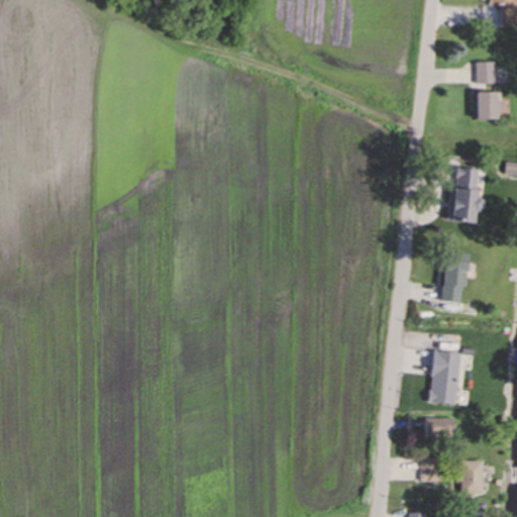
[(501,7),(501,27),(515,27),(515,0),(491,0),(492,7),(501,7)]
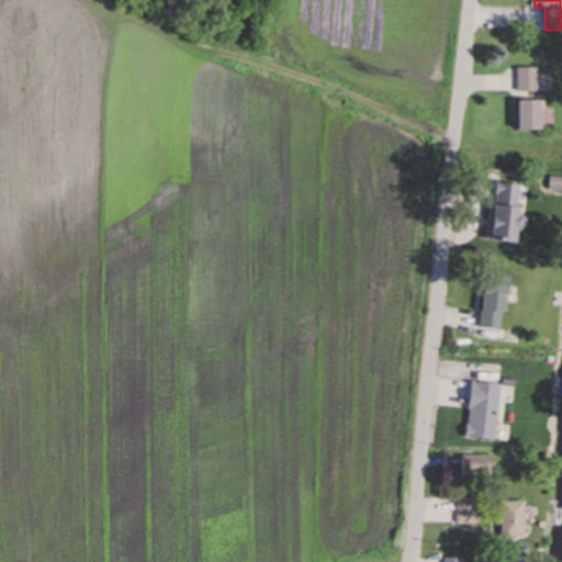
[(517,94),(539,94),(539,69),(517,69),(517,94)]
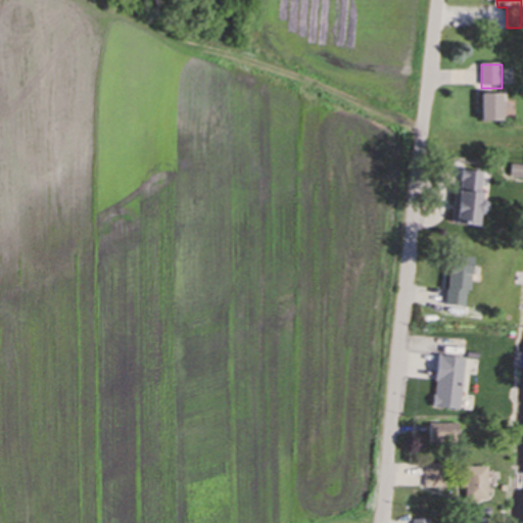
[(482,124),(505,124),(505,95),(482,95),(482,124)]
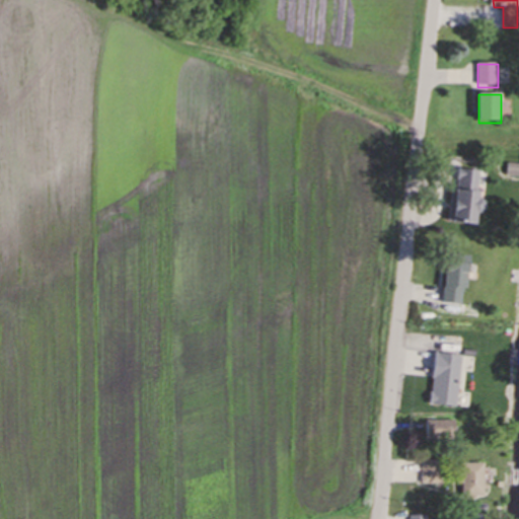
[(478,225),(482,171),(457,169),(455,224),(478,225)]
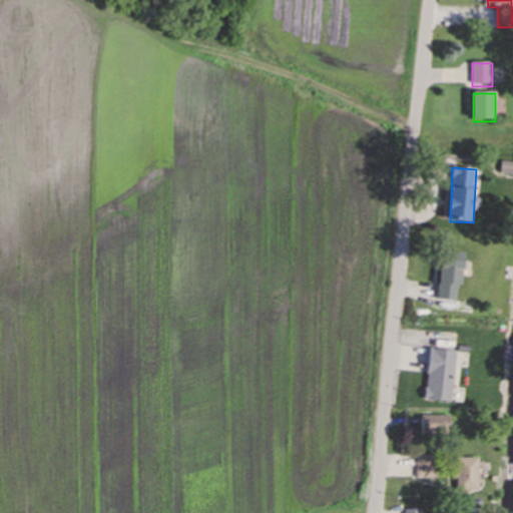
[(437,301),(459,304),(465,260),(443,257),(437,301)]
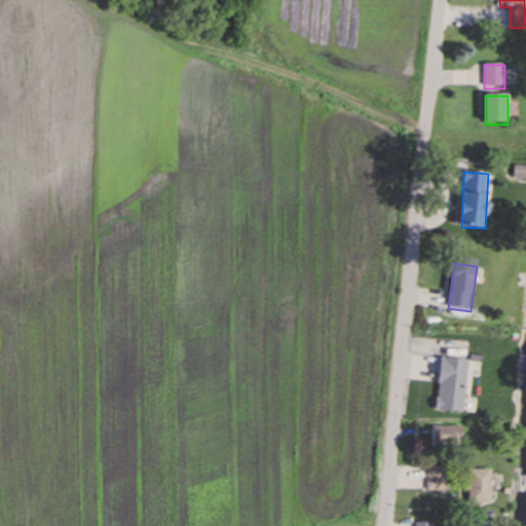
[(475,400),(467,400),(470,377),(477,377),(478,363),(440,360),(436,411),(474,414),(475,400)]
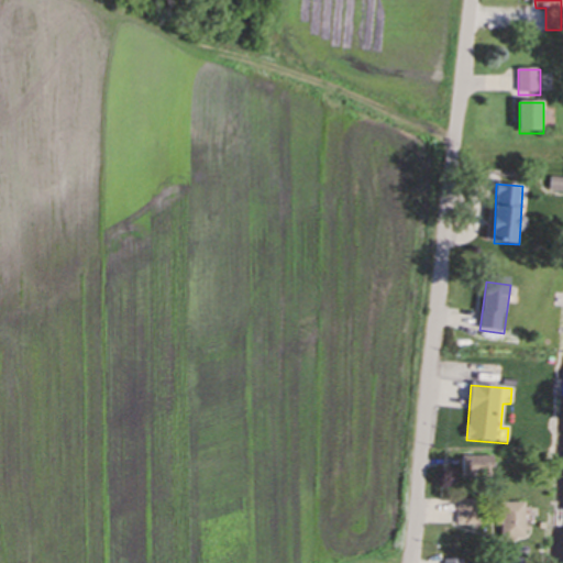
[(462,457),(462,479),(497,479),(497,457),(462,457)]
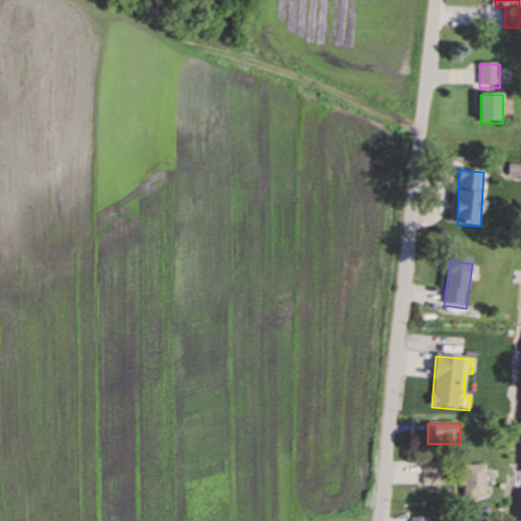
[(422,487),(452,487),(452,464),(422,464),(422,487)]
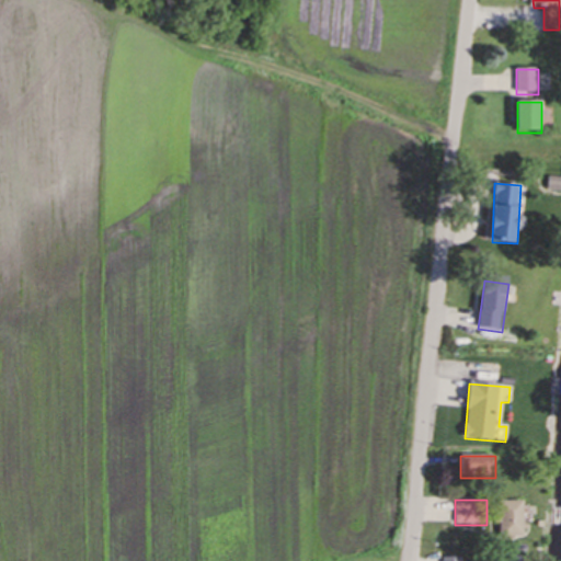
[(524,540),(524,503),(499,503),(499,540),(524,540)]
